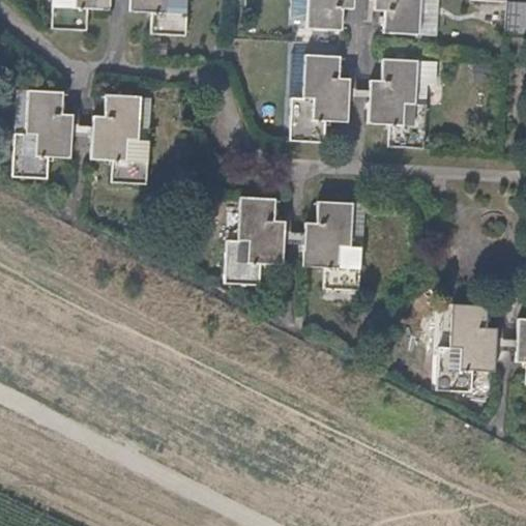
[(111,7),(111,0),(54,0),(53,27),(88,28),(89,7),(111,7)]
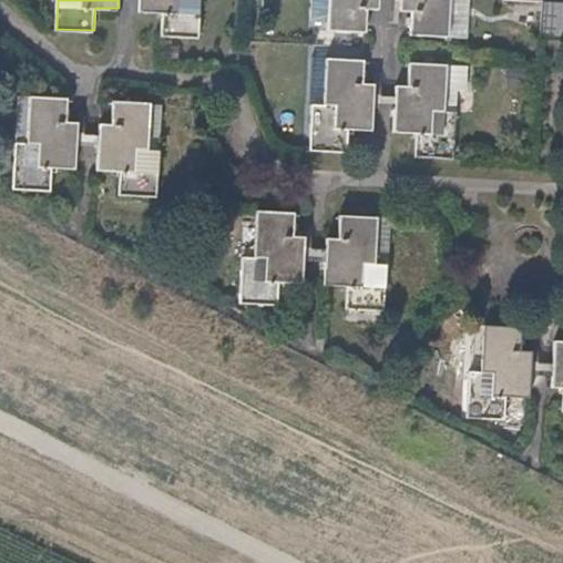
[(142,0),(142,9),(162,10),(161,34),(201,37),(202,0),(142,0)]
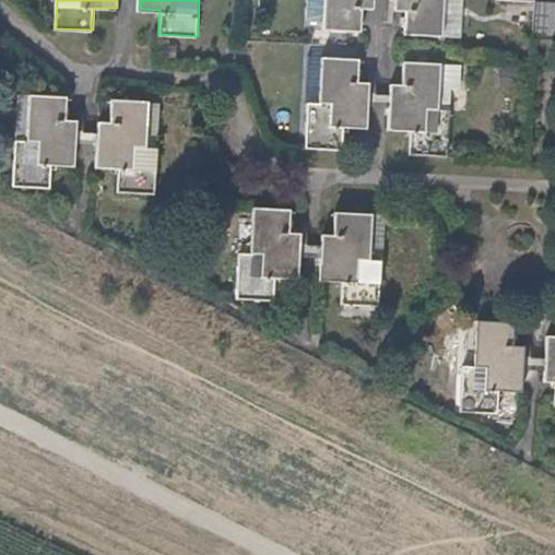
[(376,9),(376,0),(326,0),(326,26),(363,28),(363,7),(376,9)]
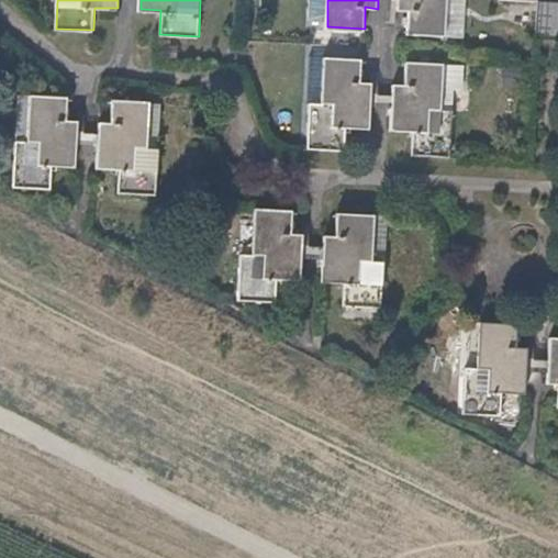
[(400,0),(399,9),(409,10),(409,31),(447,33),(448,0),(400,0)]
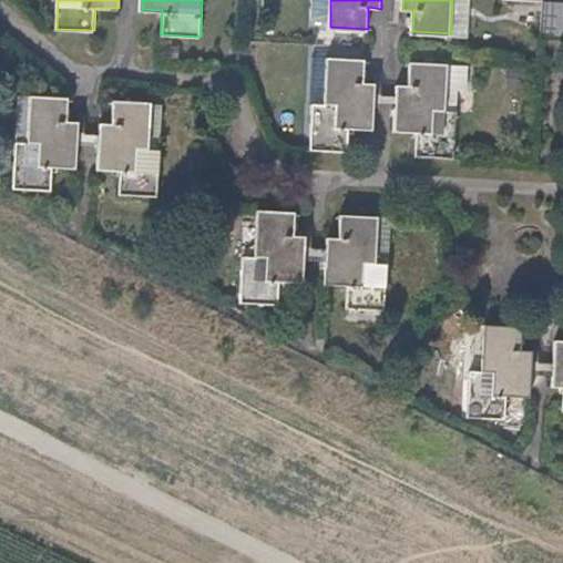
[(452,0),(451,33),(469,34),(470,0),(452,0)]
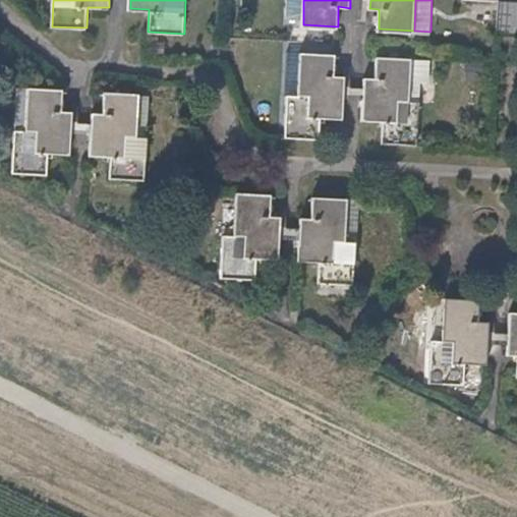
[(516,0),(501,0),(498,31),(516,31),(516,0)]
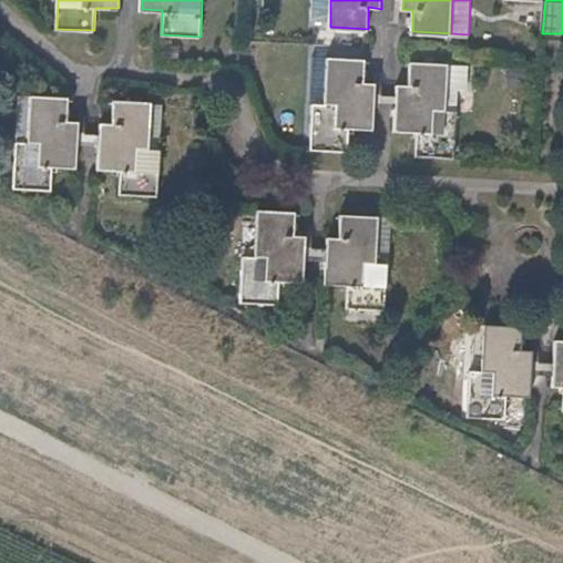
[(375,106),(376,94),(376,83),(366,83),(367,59),(328,57),(326,103),(315,103),(311,103),(309,150),(350,152),(350,128),(372,128),(375,106)]
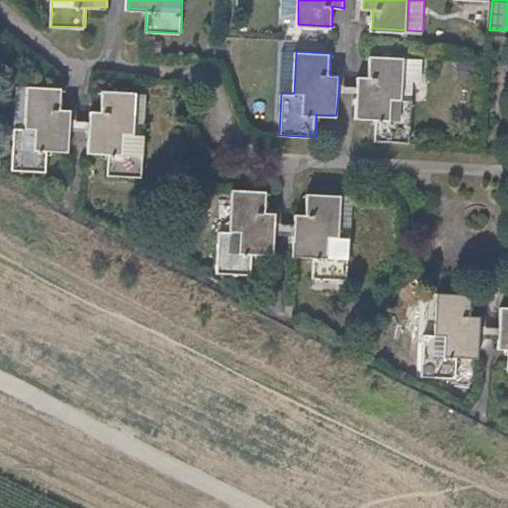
[(294,93),(296,51),(286,51),(284,93),(294,93)]
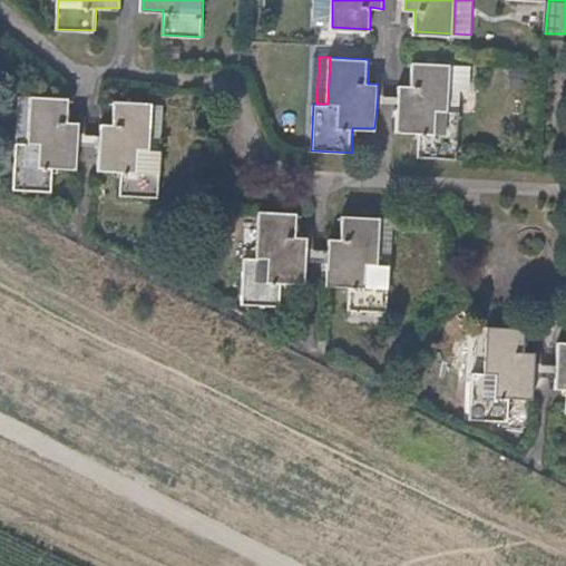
[(450,87),(451,65),(413,62),(412,85),(400,85),(400,95),(399,108),(398,130),(420,130),(420,156),(459,158),(460,111),(449,110),(450,87)]
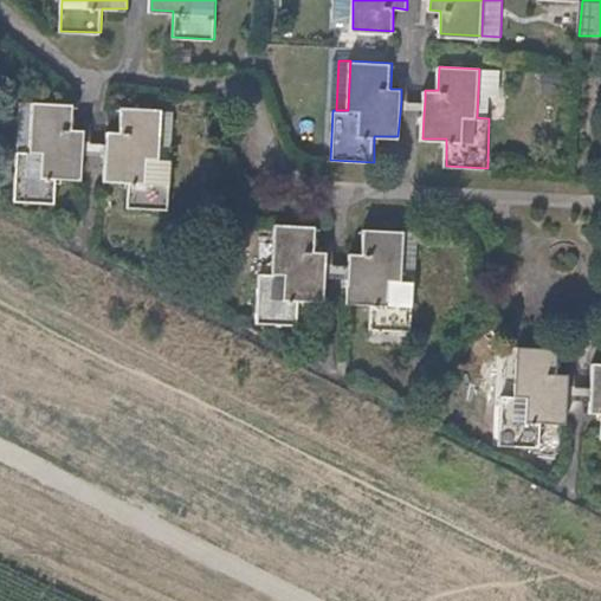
[(499,70),(479,69),(478,92),(490,92),(497,94),(499,70)]
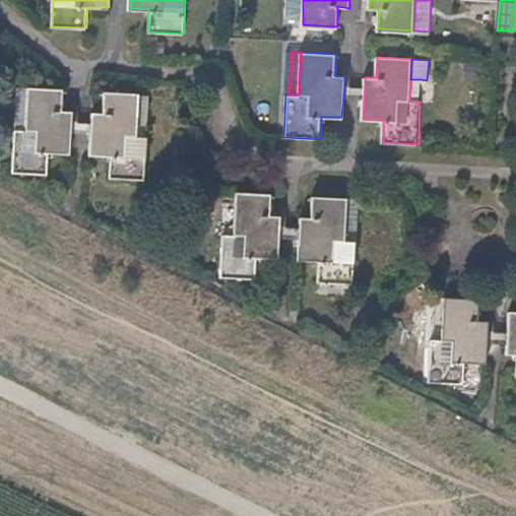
[(421,79),(410,79),(409,101),(420,102),(421,79)]
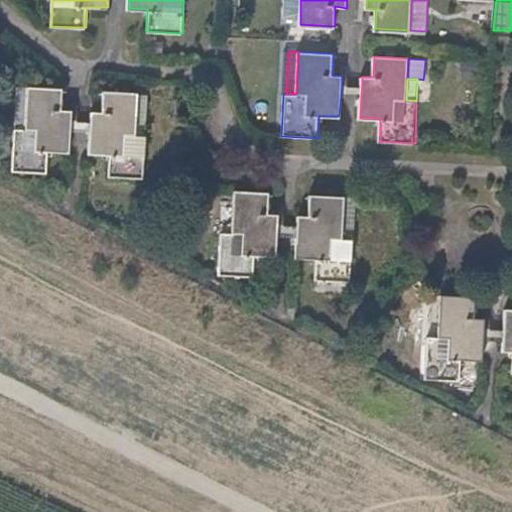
[(25,127),(27,87),(14,86),(12,127),(25,127)]
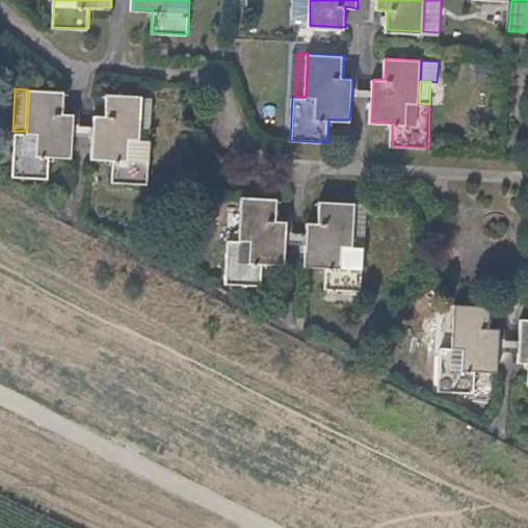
[(372,101),(373,88),(352,88),(351,100),(372,101)]
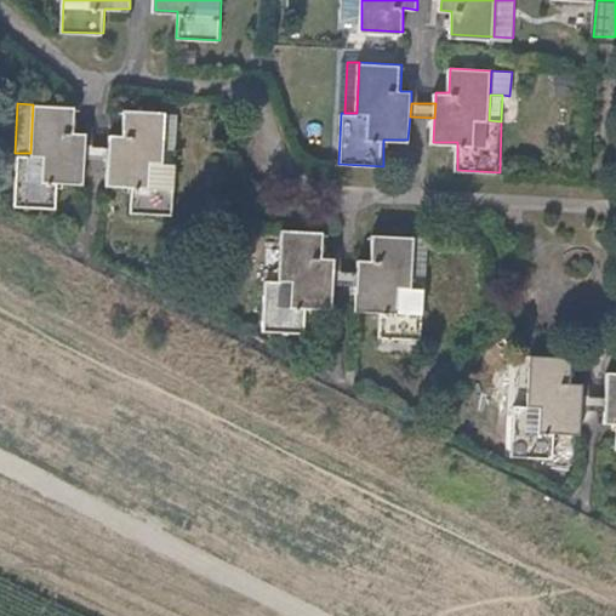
[(85,159),(86,146),(86,131),(74,131),(75,107),(33,104),(30,153),(15,153),(13,205),(57,207),(58,180),(84,181),(85,159)]
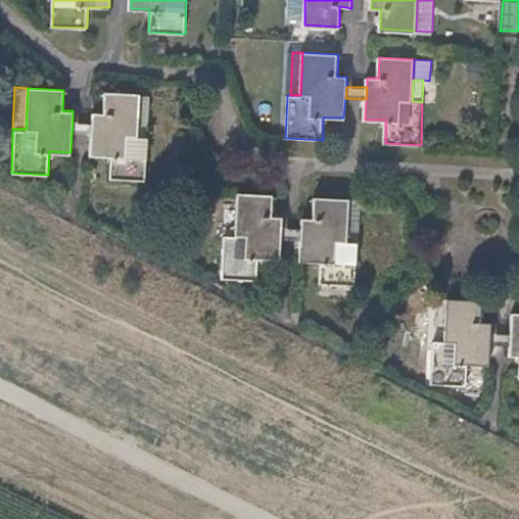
[(137,137),(139,94),(102,92),(101,112),(92,112),(92,123),(91,134),(90,153),(110,154),(109,179),(146,180),(148,137),(137,137)]
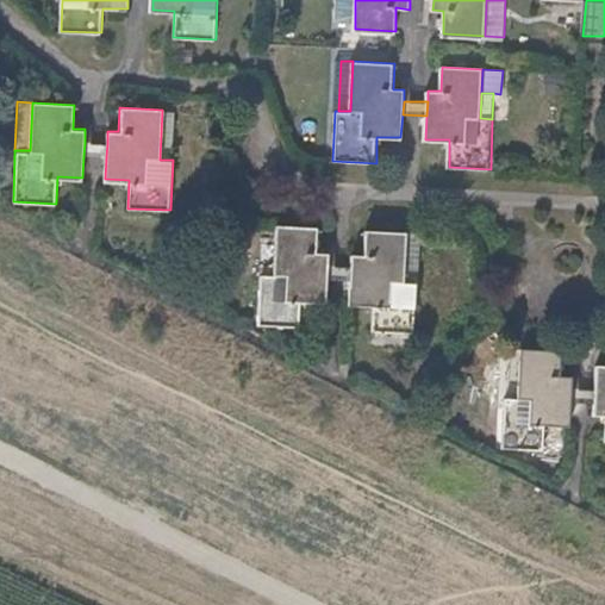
[(175,111),(162,110),(160,160),(173,160),(175,111)]
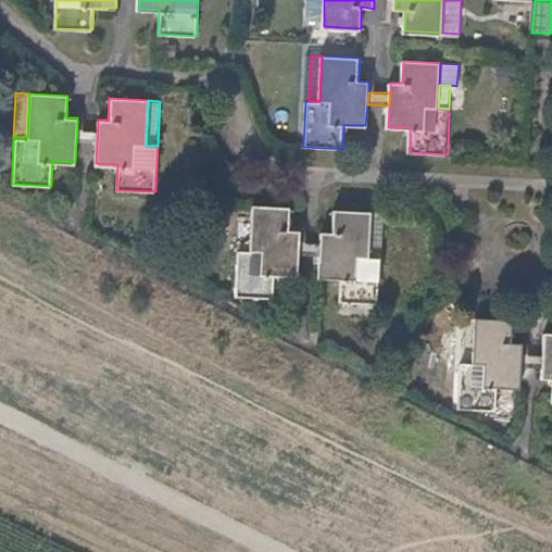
[(97,142),(98,130),(77,130),(76,142),(97,142)]
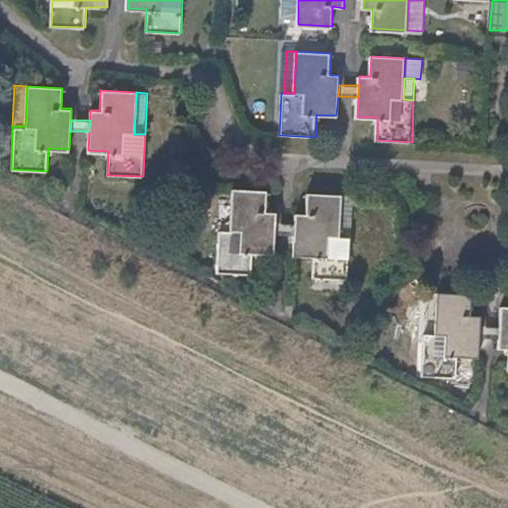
[(274,233),(275,222),(275,212),(265,211),(266,190),(231,189),(229,231),(218,231),(216,273),(252,274),(253,253),(273,253),(274,233)]
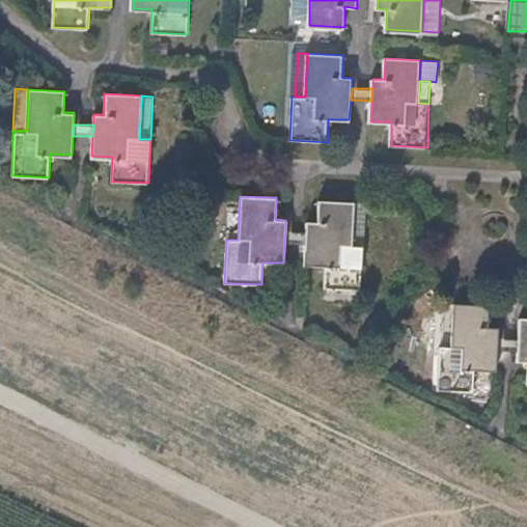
[(352,246),(354,201),(317,200),(317,222),(305,221),(305,230),(305,243),(305,265),(326,265),(326,288),(360,289),(362,246),(352,246)]
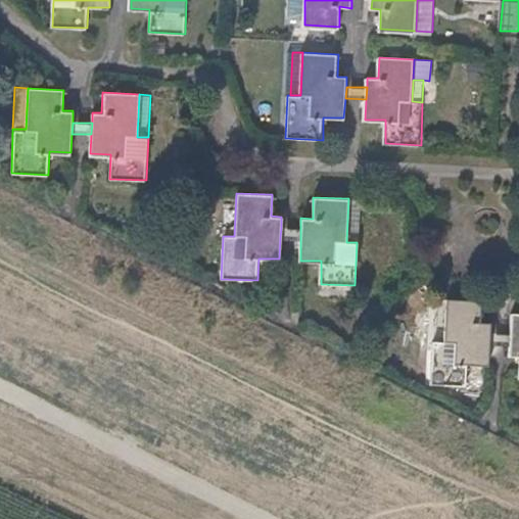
[(363,199),(348,198),(346,242),(357,242),(360,242),(363,199)]
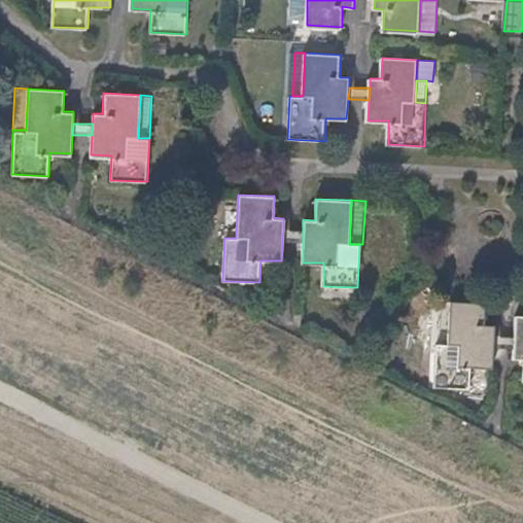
[(303,241),(303,229),(283,229),(282,240),(303,241)]
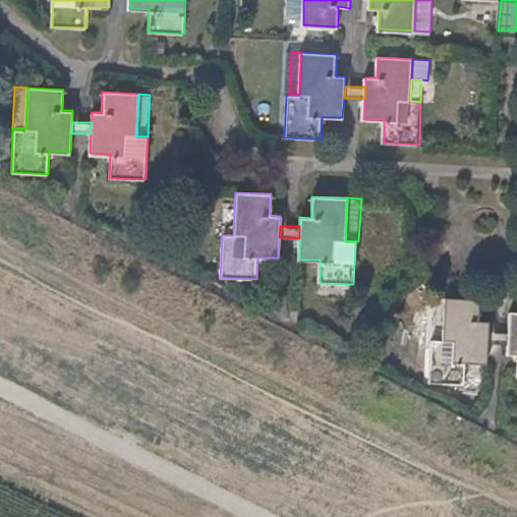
[(487,364),(487,345),(489,334),(490,322),(478,322),(479,300),(444,299),(443,342),(431,342),(428,385),(464,386),(466,363),(487,364)]
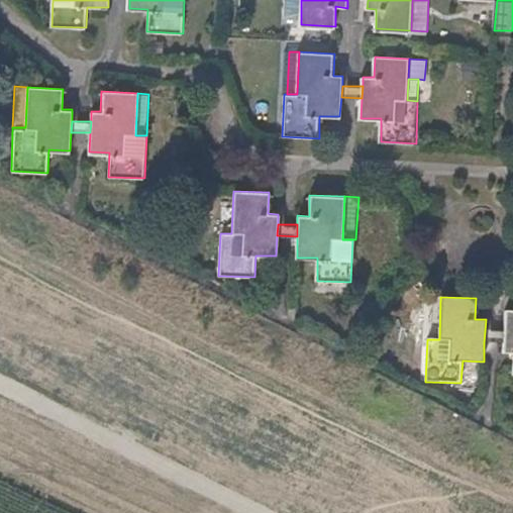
[(504,331),(504,342),(504,352),(512,353),(512,310),(505,310),(504,331)]
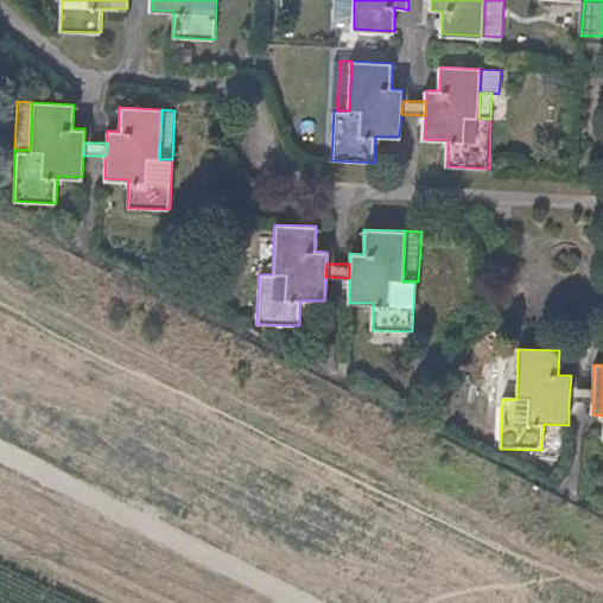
[(569,402),(592,402),(592,389),(570,389),(569,402)]
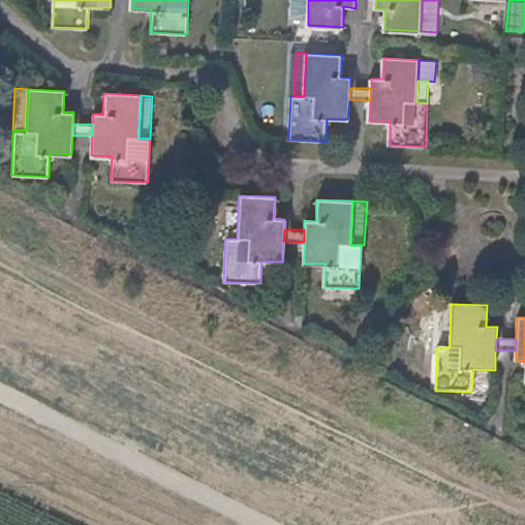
All buildings are outlined.
